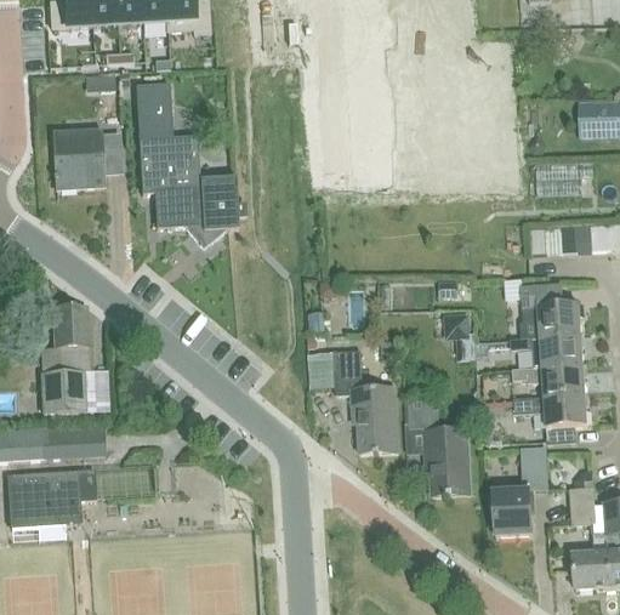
[(92,26),(90,0),(63,0),(63,1),(49,3),(50,28),(92,26)]
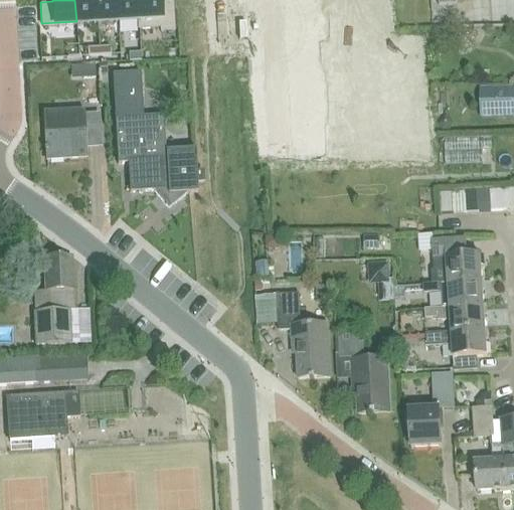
[(74,0),(76,21),(97,20),(95,0),(74,0)]
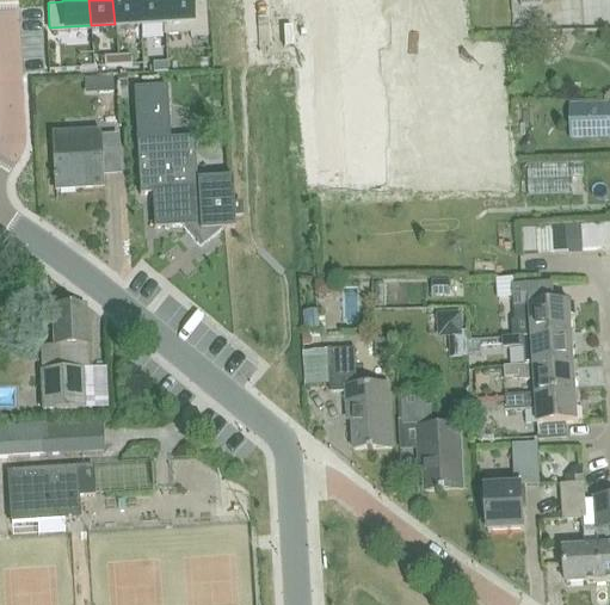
[(112,0),(115,24),(140,23),(137,0),(112,0)]
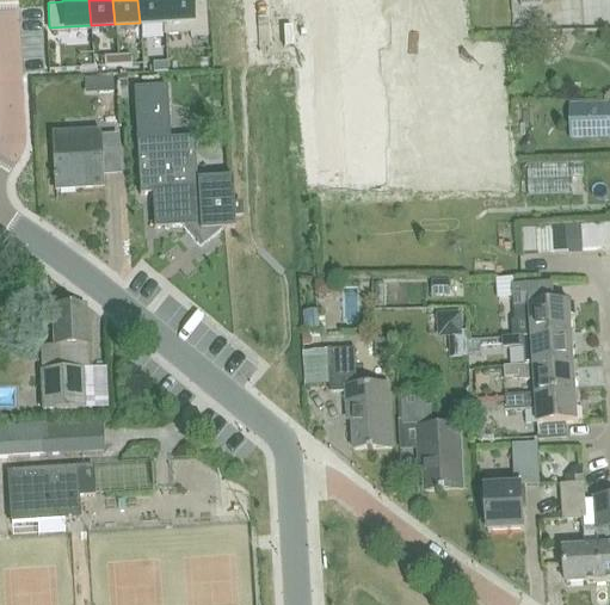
[(166,20),(164,0),(137,0),(140,23),(162,20),(166,20)]
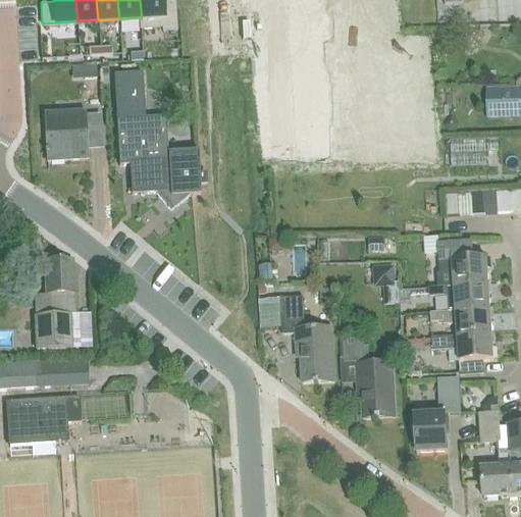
[(140,0),(142,17),(139,17),(139,26),(161,24),(161,29),(175,28),(173,0),(140,0)]
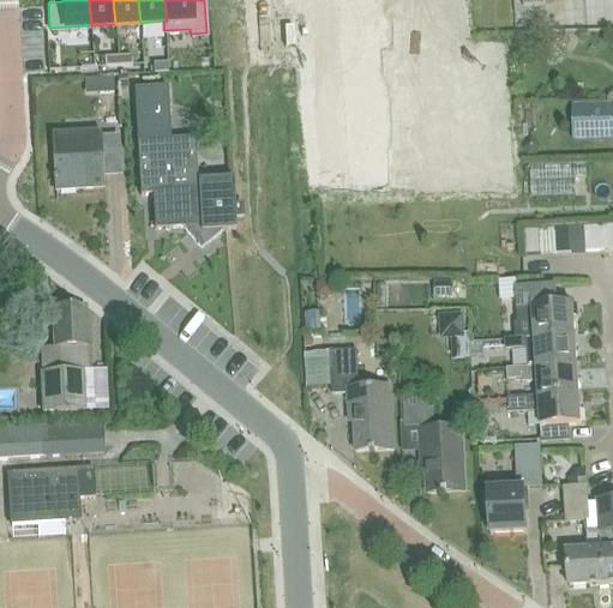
[(376,0),(377,13),(431,10),(430,0),(376,0)]
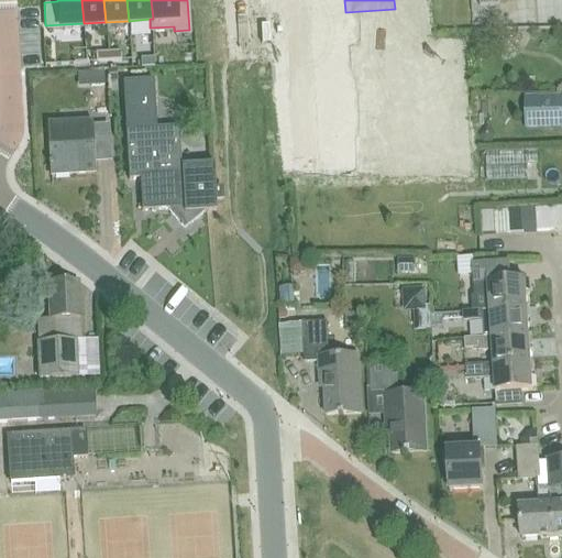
[(379,35),(348,37),(349,63),(396,58),(395,35),(408,35),(407,19),(378,20),(379,35)]
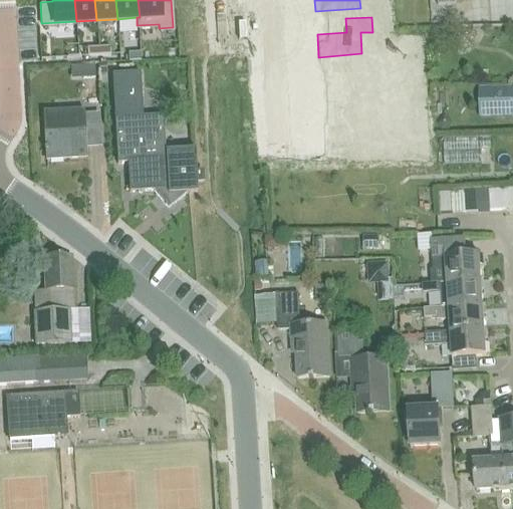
[(97,44),(98,52),(109,51),(109,43),(97,44)]
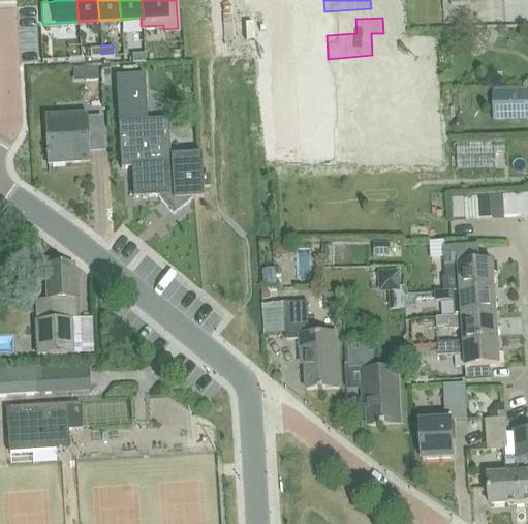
[(101,54),(100,45),(89,47),(89,54),(101,54)]
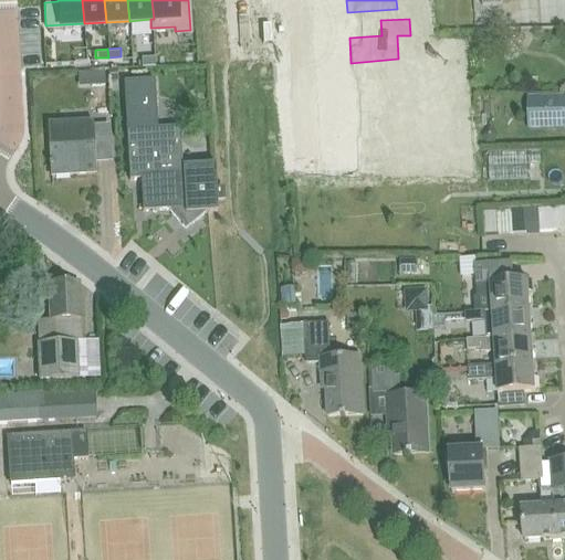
[(154,54),(140,55),(140,63),(154,63),(154,54)]
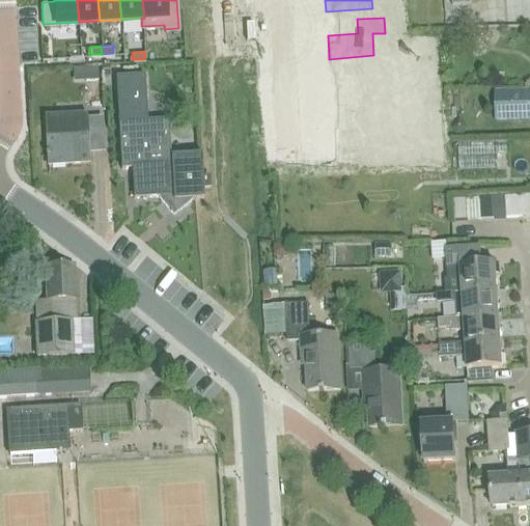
[(373,55),(329,59),(331,83),(361,80),(362,94),(389,92),(388,77),(375,78),(373,55)]
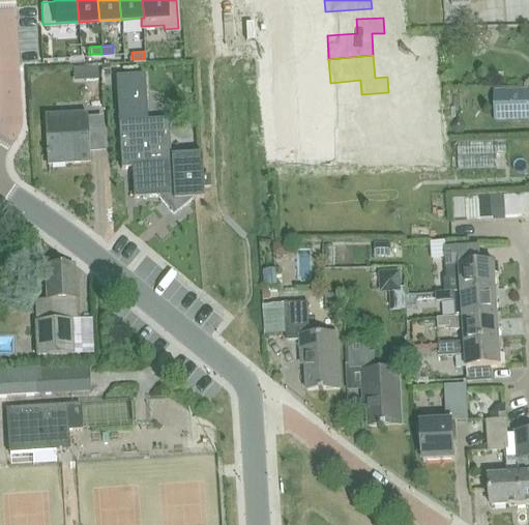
[(144,71),(114,73),(119,165),(130,165),(133,195),(158,193),(173,211),(170,151),(168,115),(146,116),(144,71)]
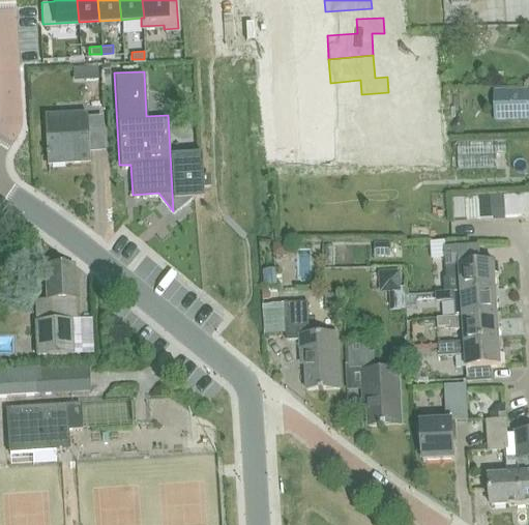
[(528,73),(496,74),(496,89),(528,87),(528,73)]
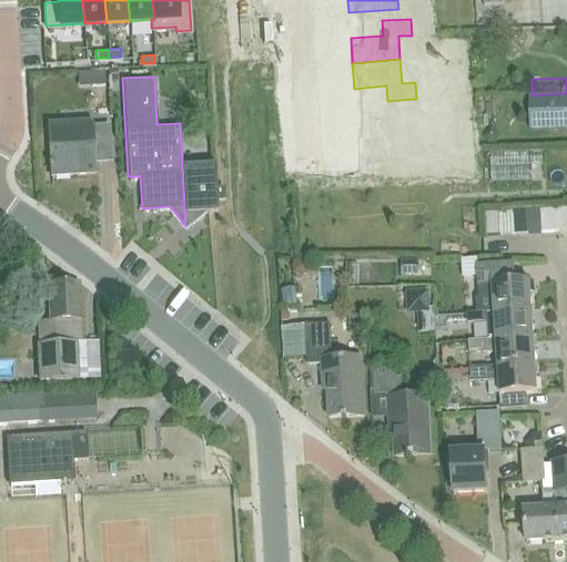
[(566,95),(532,95),(532,114),(566,114),(566,95)]
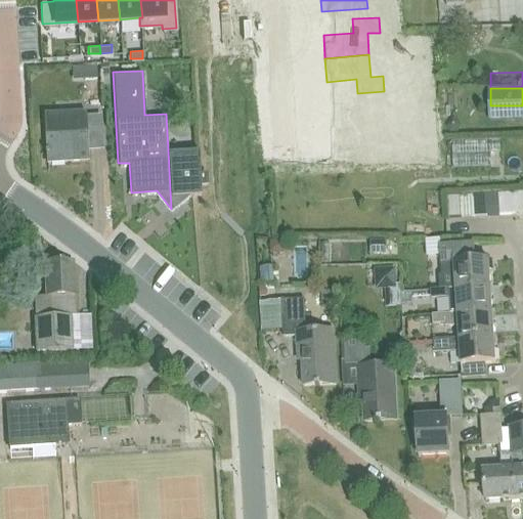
[(82,110),(42,112),(46,161),(86,158),(85,139),(100,138),(98,114),(83,115),(82,110)]
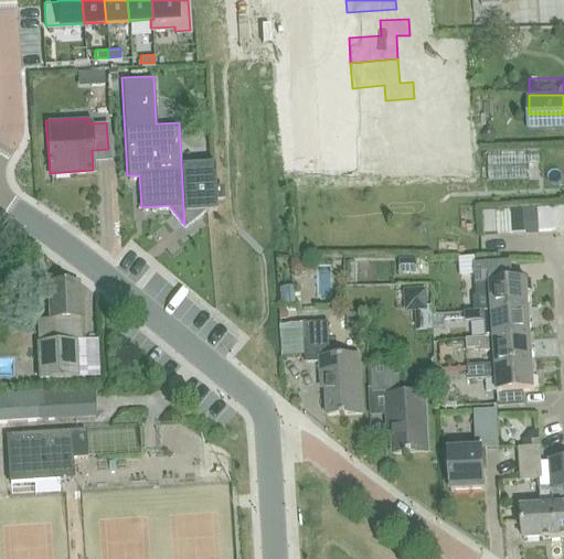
[(488,147),(489,176),(529,175),(529,162),(541,162),(540,146),(488,147)]
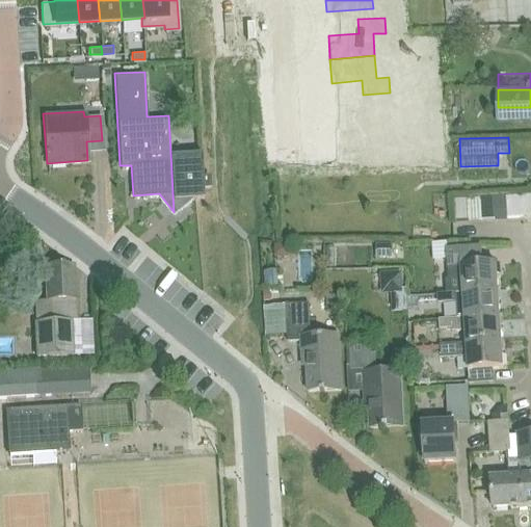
[(201,151),(170,152),(174,212),(175,212),(191,200),(193,199),(204,199),(203,187),(210,187),(209,174),(202,174),(201,151)]
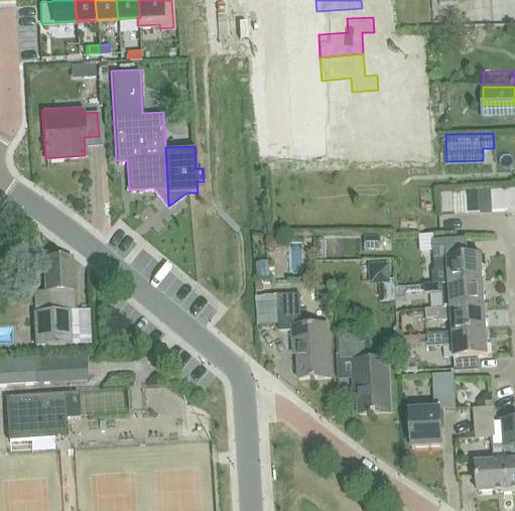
[(514,205),(514,185),(502,186),(503,209),(514,207),(514,205)]
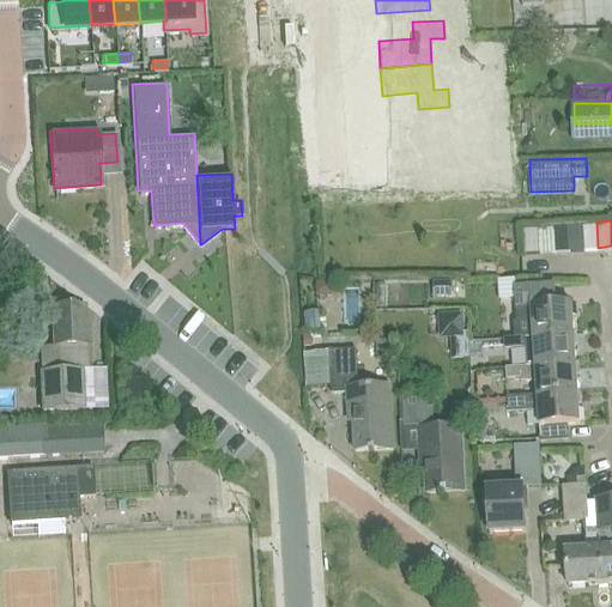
[(598,248),(597,222),(581,223),(583,249),(598,248)]
